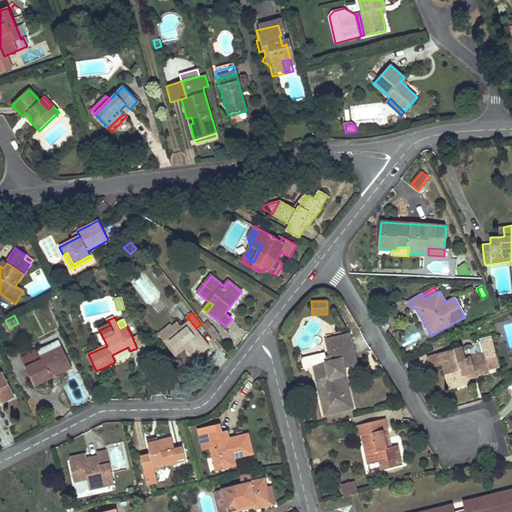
[(171,325),(159,334),(174,354),(184,345),(186,348),(193,357),(199,353),(208,346),(189,321),(181,327),(177,322),(172,326),(171,325)]
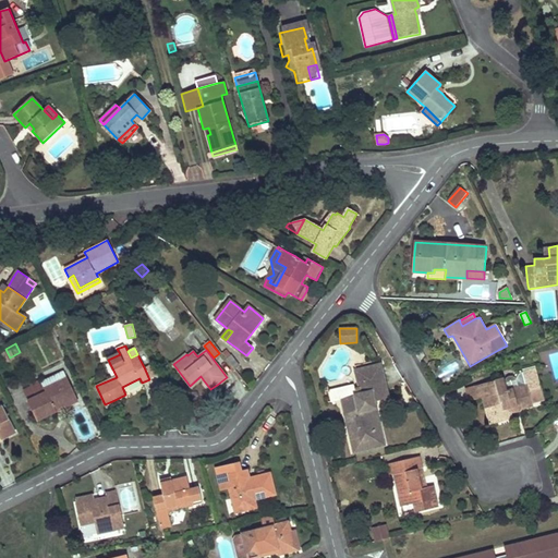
[(354,381),(329,387),(331,399),(342,397),(343,403),(389,392),(385,376),(381,363),(356,368),(360,380),(361,385),(355,386),(354,381)]
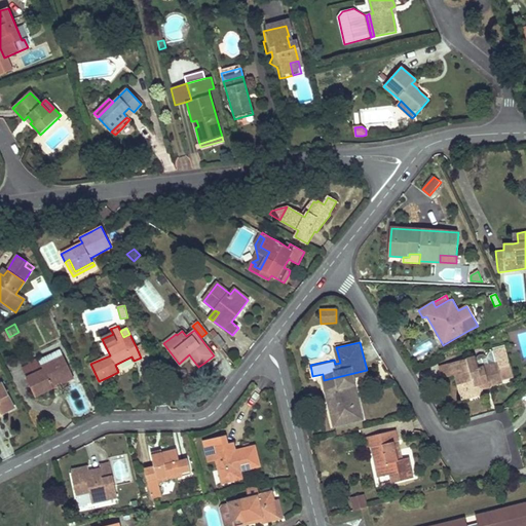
[(148,352),(144,344),(137,348),(140,355),(148,352)]
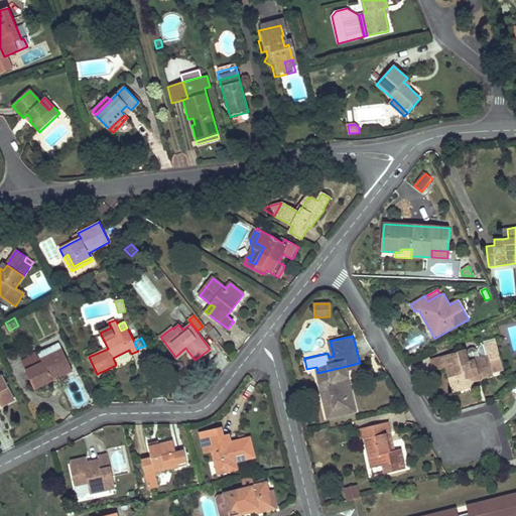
[(496,342),(485,345),(487,352),(498,349),(496,342)]
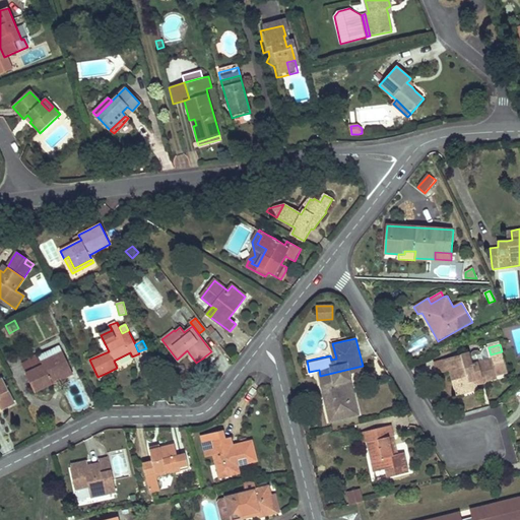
[(38,354),(28,359),(30,361),(22,365),(35,392),(45,387),(52,384),(51,380),(71,370),(61,346),(40,356),(38,354)]
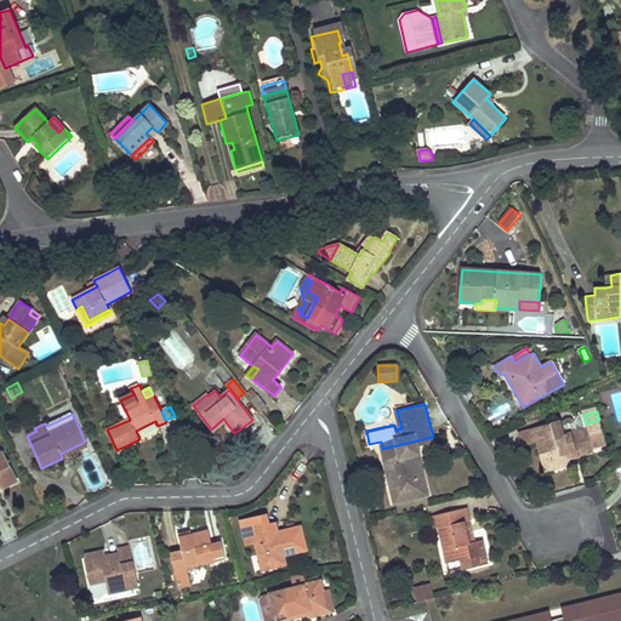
[(223,419),(211,429),(212,432),(226,422),(223,419)]
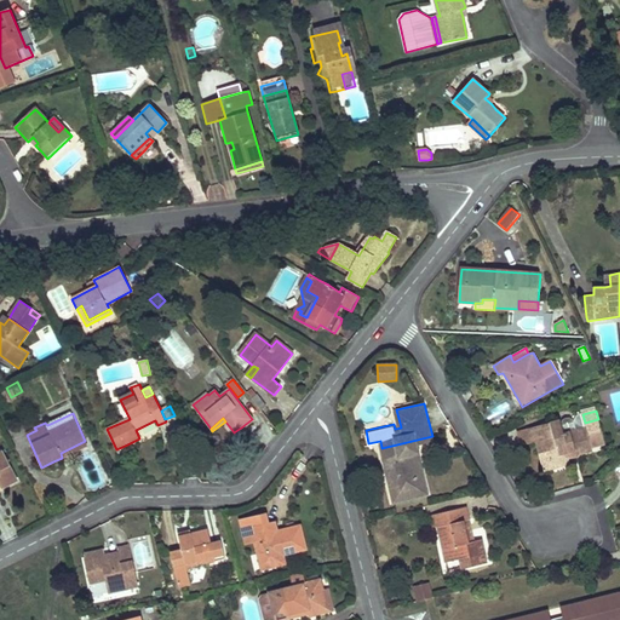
[(563,432),(577,430),(574,422),(568,418),(560,420),(563,432)]
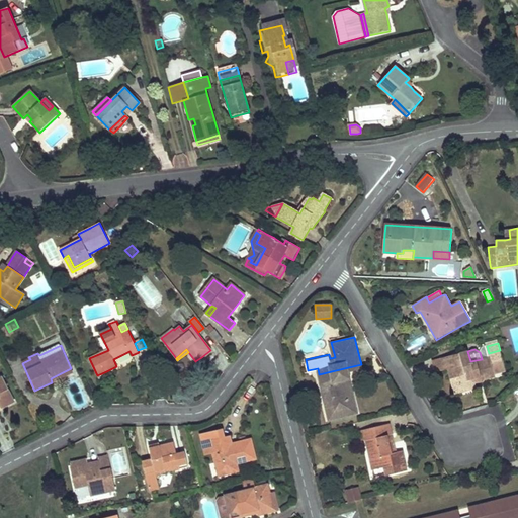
[(467,351),(444,357),(447,369),(450,380),(454,394),(467,391),(465,386),(476,383),(473,378),(479,377),(481,378),(485,379),(496,376),(495,374),(506,371),(500,350),(489,353),(490,357),(482,359),(470,361),(467,351)]
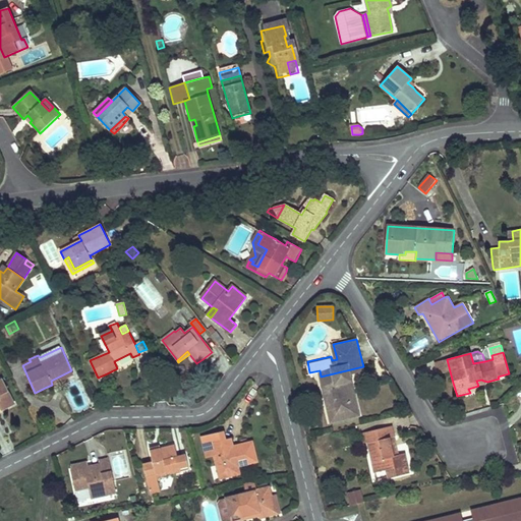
[(442,360),(443,373),(450,371),(447,359),(442,360)]
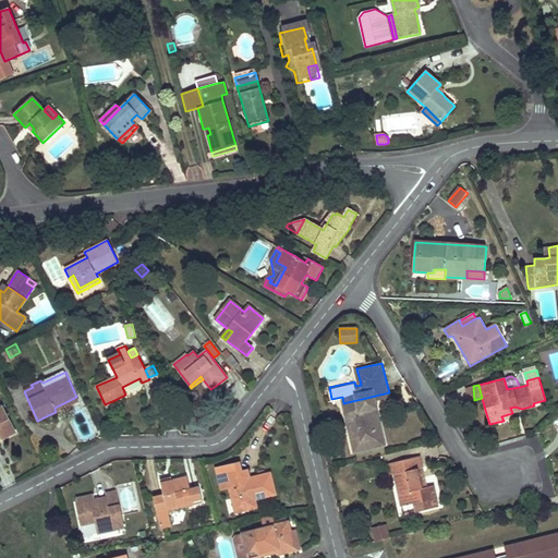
[(389,392),(343,403),(347,414),(349,424),(355,423),(360,439),(353,440),(355,453),(385,446),(375,405),(370,407),(368,401),(374,399),(389,396),(389,392)]
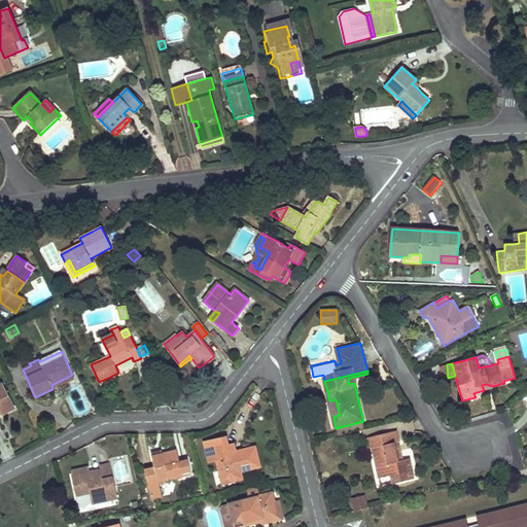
[(53,389),(74,379),(72,375),(51,385),(53,389)]
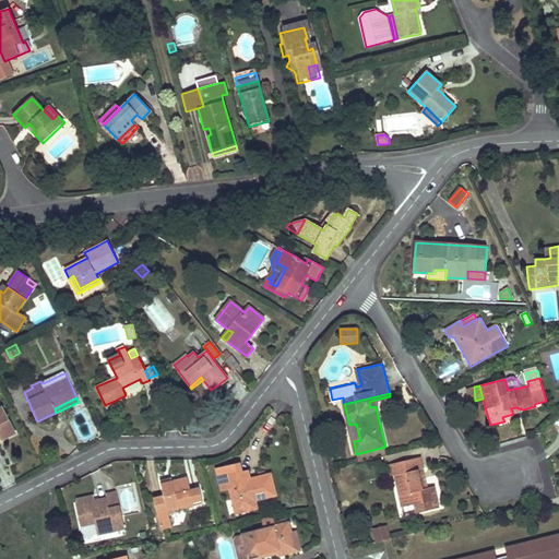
[(0,438),(1,440),(14,433),(2,407),(0,408),(0,438)]
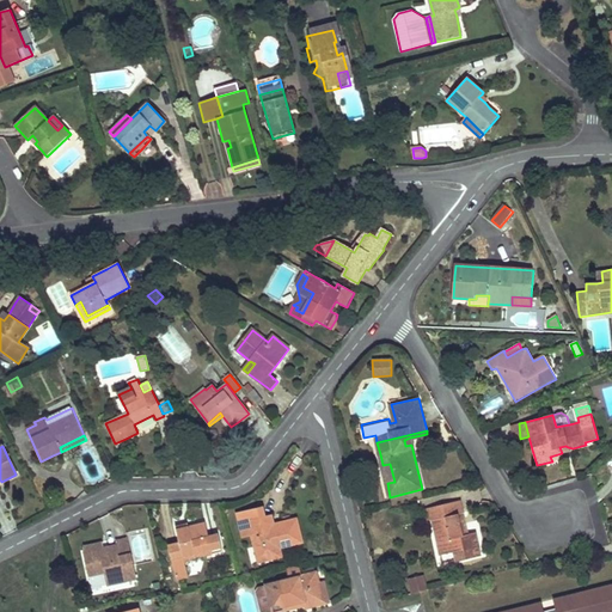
[(390,464),(383,465),(387,483),(395,482),(390,464)]
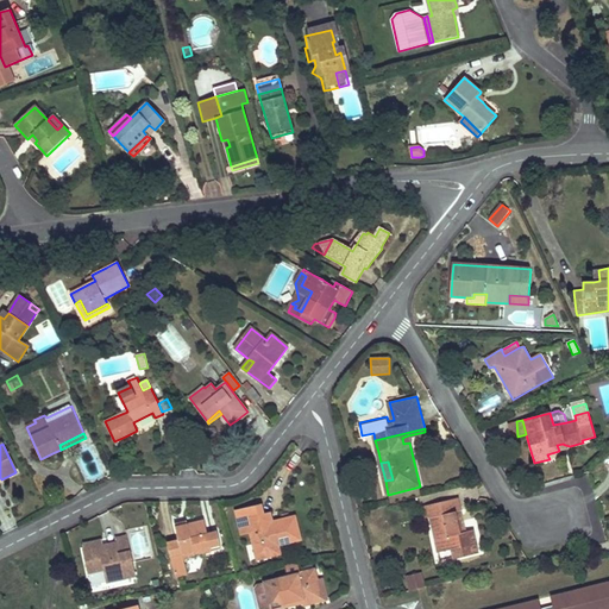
[(12,495),(35,489),(32,482),(10,488),(12,495)]
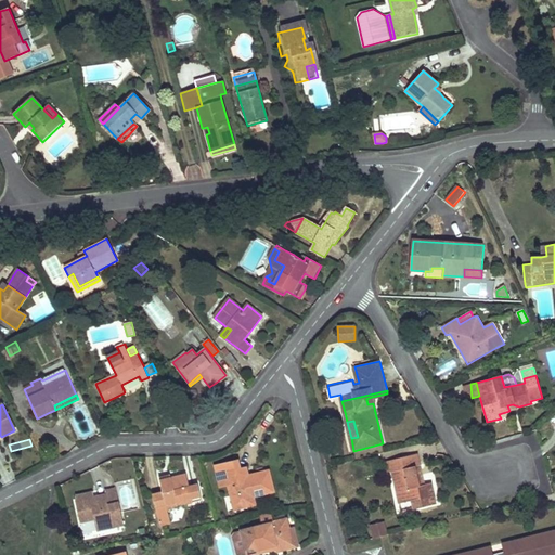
[(421,465),(417,453),(387,461),(389,472),(391,472),(399,504),(412,501),(413,508),(436,504),(434,491),(431,483),(424,486),(420,465),(421,465)]
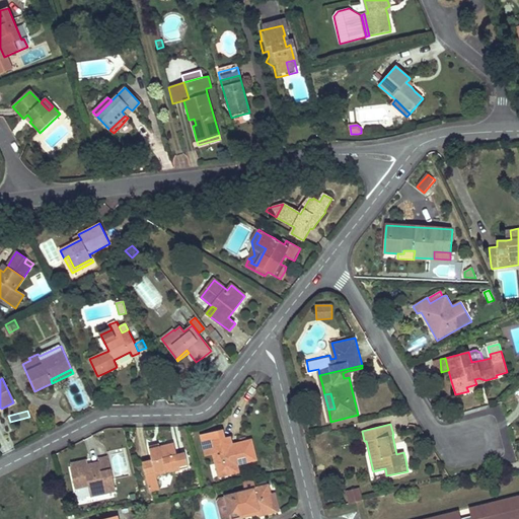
[(224,431),(202,437),(207,455),(212,454),(213,458),(218,458),(223,476),(239,472),(237,465),(255,460),(252,448),(250,440),(233,444),(231,436),(225,437),(224,431)]
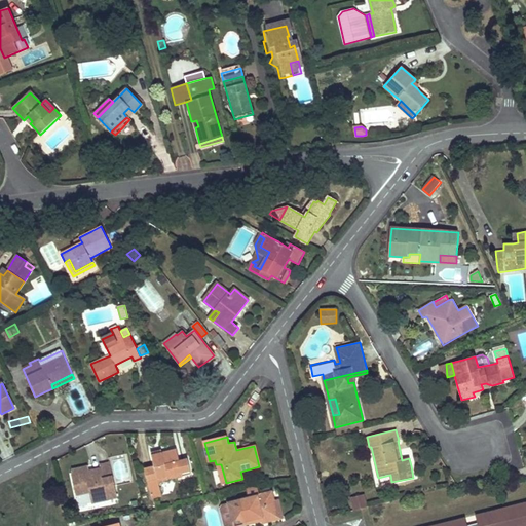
[(190,472),(187,459),(179,461),(177,450),(162,453),(152,456),(154,466),(145,468),(152,497),(161,495),(158,482),(157,479),(190,472)]
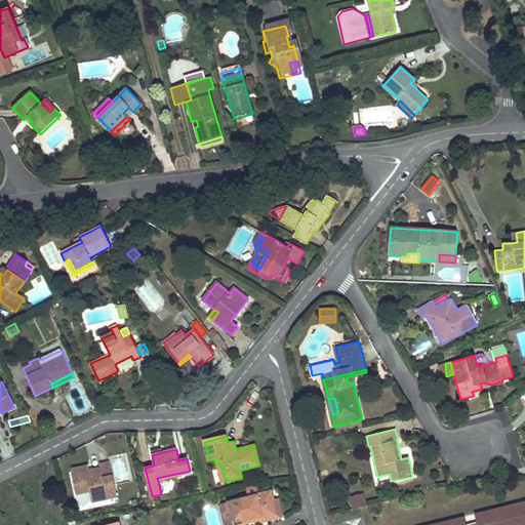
[(114,485),(109,461),(98,463),(99,467),(88,470),(72,473),(79,506),(117,496),(114,485)]
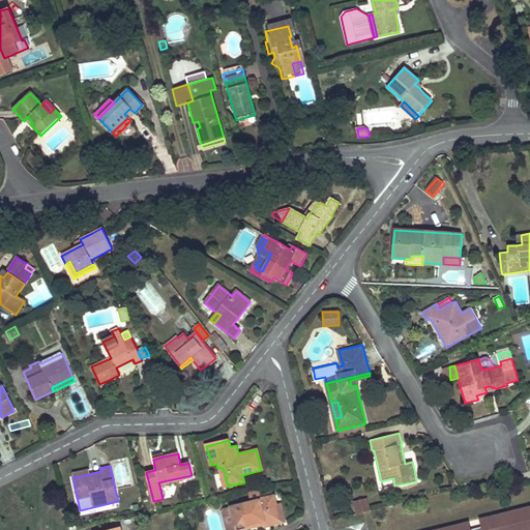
[(223,468),(217,468),(223,488),(228,487),(223,468)]
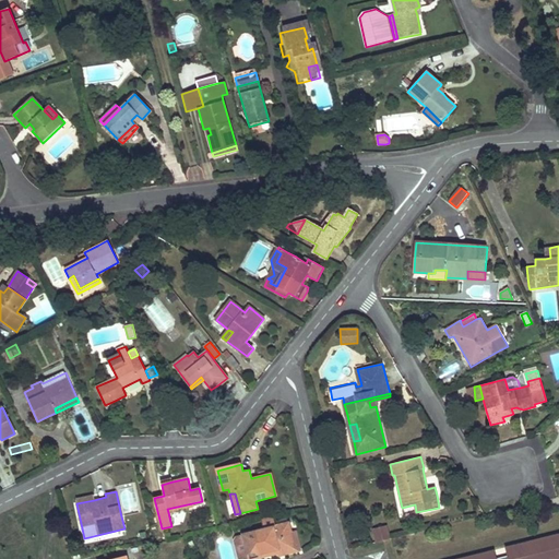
[(94,500),(93,495),(75,499),(76,503),(94,500)]
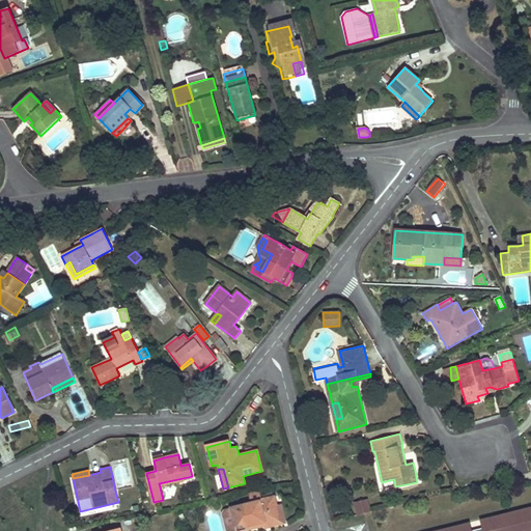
[(159,483),(160,486),(193,478),(192,476),(159,483)]
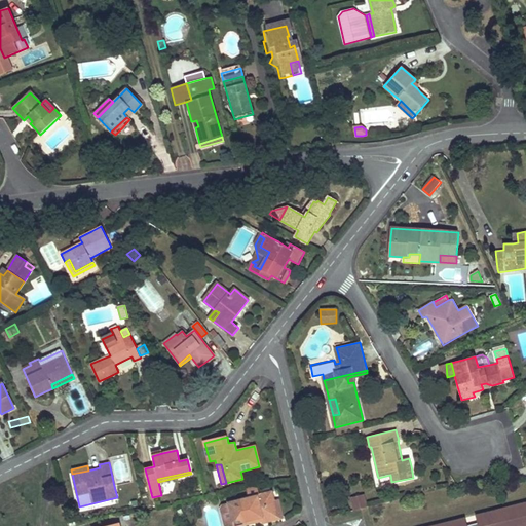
[(230,503),(223,504),(221,509),(225,525),(238,525),(241,525),(263,520),(264,520),(264,519),(268,518),(269,522),(284,518),(282,508),(279,499),(274,500),(272,493),(269,493),(262,495),(260,496),(257,485),(248,487),(251,498),(230,503)]
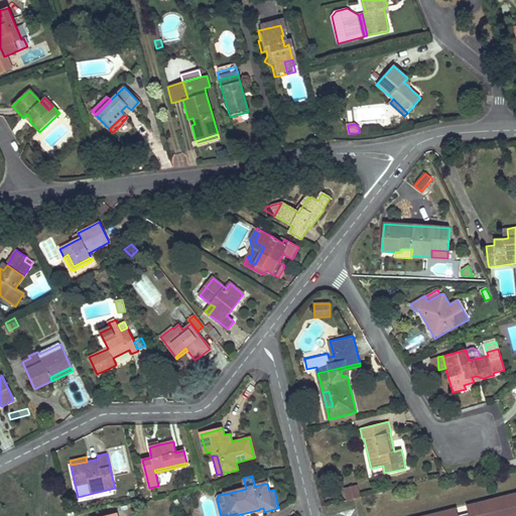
[(362,497),(359,485),(349,487),(352,498),(352,499),(362,497)]
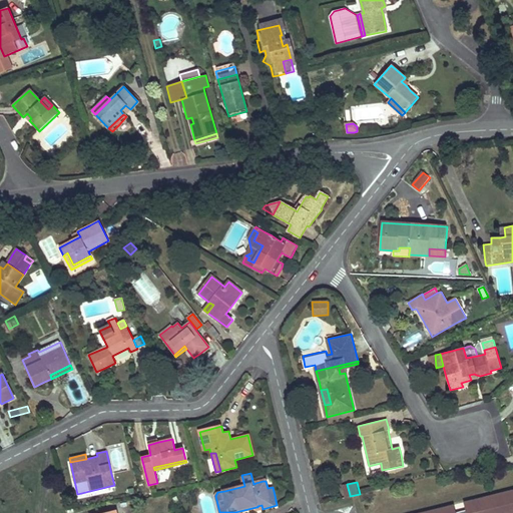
[(512,512),(512,489),(512,490),(510,496),(507,496),(502,492),(492,495),(491,501),(487,501),(482,498),(464,502),(466,509),(456,512),(455,505),(435,509),(434,512),(427,512),(426,512),(421,512),(512,512)]
